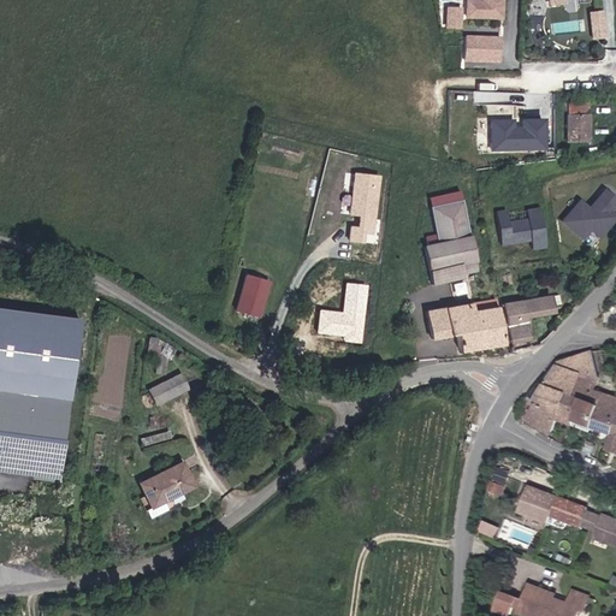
[(498,0),(480,0),(480,4),(465,4),(465,18),(498,19),(498,0)]
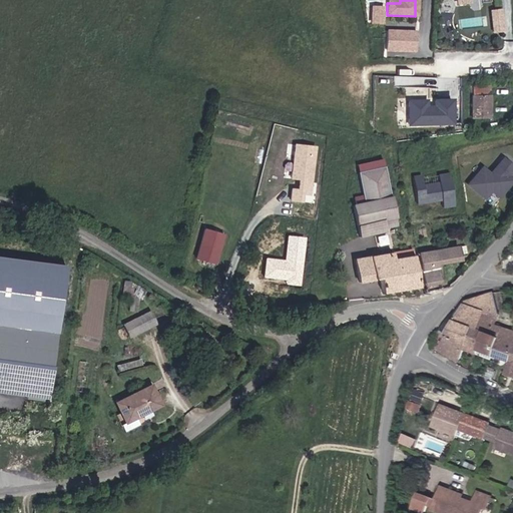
[(381,8),(369,7),(369,24),(381,25),(381,8)]
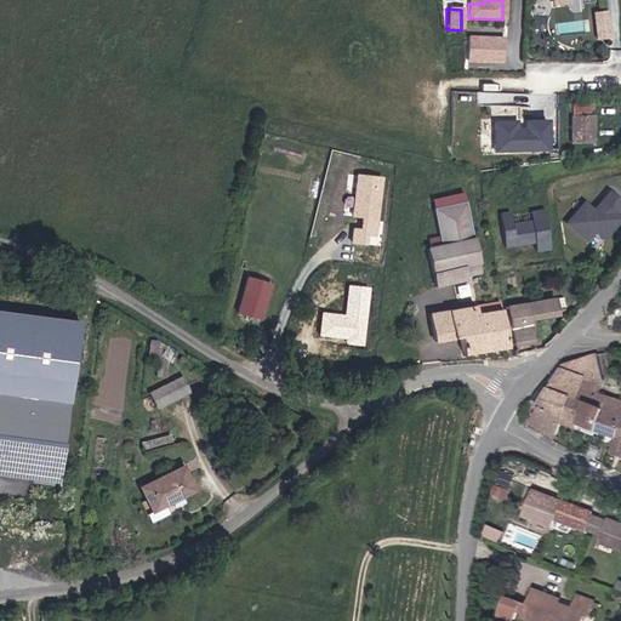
[(607,38),(603,13),(591,15),(594,40),(607,38)]
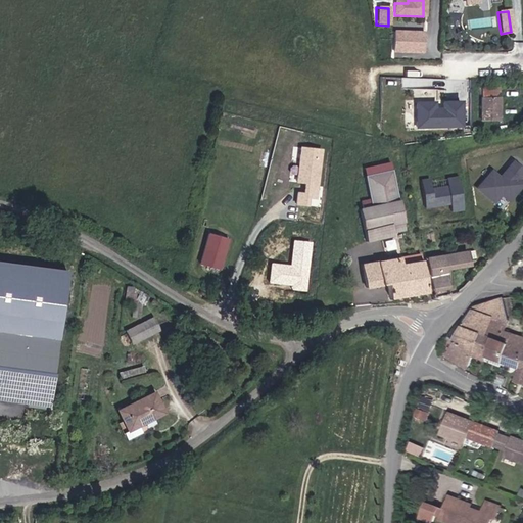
[(421,34),(394,32),(393,52),(420,53),(421,34)]
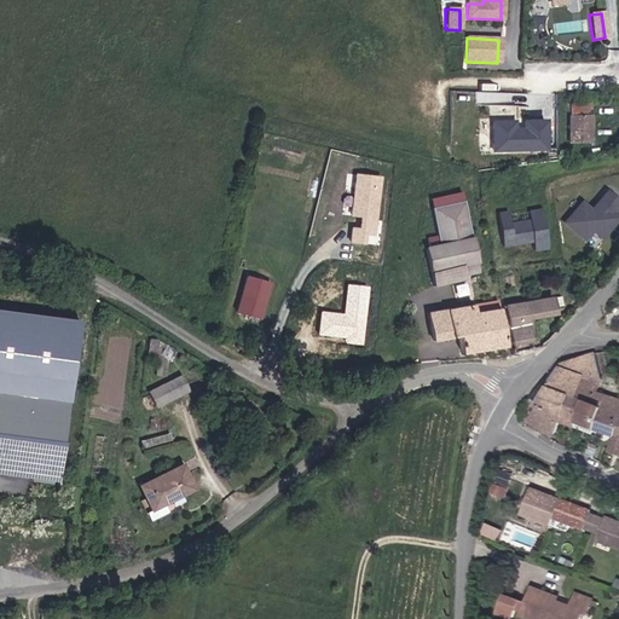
[(596,111),(589,111),(572,111),(573,139),(596,138),(596,111)]
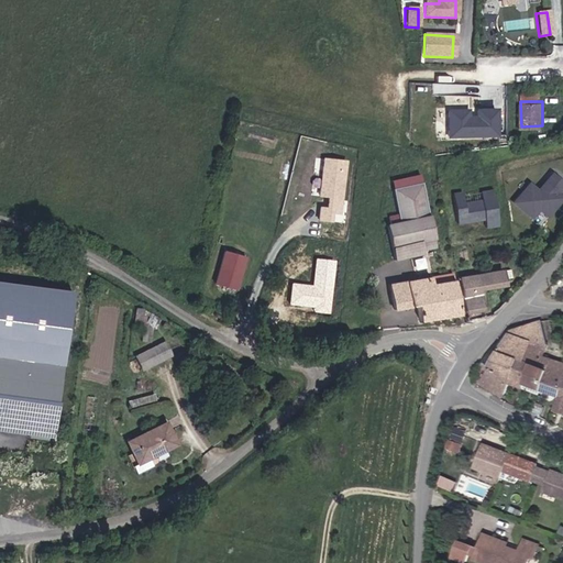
[(499,132),(499,106),(479,106),(479,112),(471,112),(471,106),(453,106),(453,132),(499,132)]
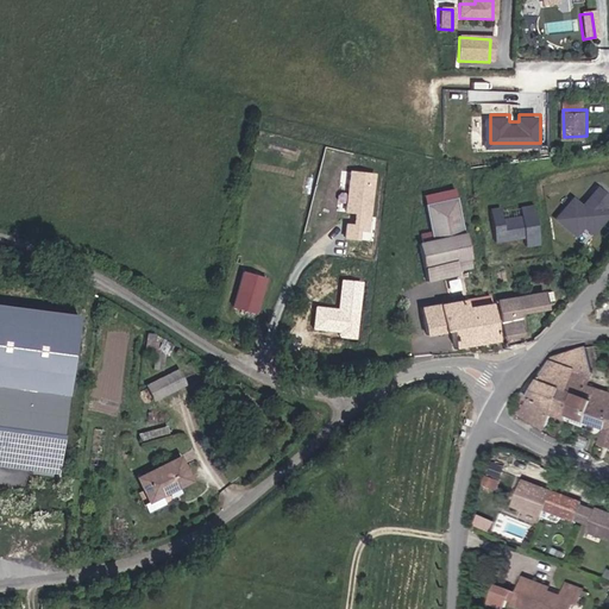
[(374,170),(349,168),(345,208),(353,208),(352,221),(345,220),(344,234),(357,236),(358,227),(368,228),(374,170)]
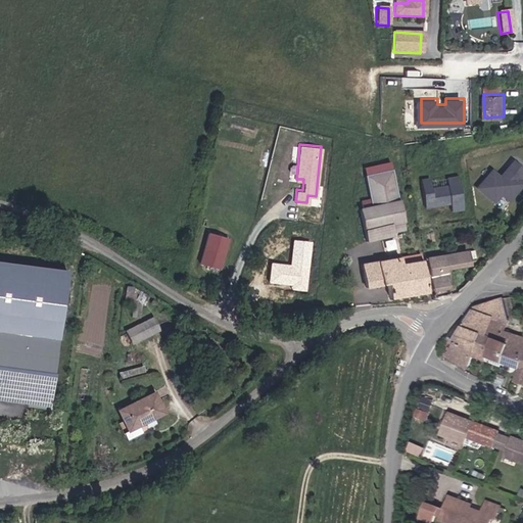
[(522,175),(521,173),(522,170),(522,161),(516,156),(503,172),(495,165),(481,182),(498,196),(505,188),(513,195),(522,182),(522,175)]
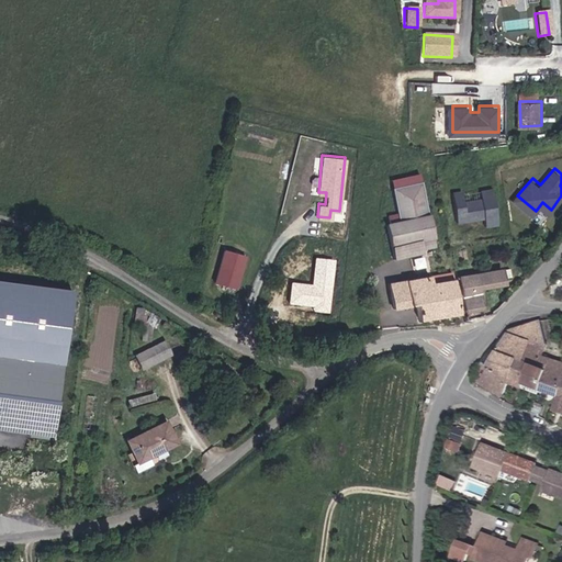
[(420,181),(392,188),(398,218),(386,222),(394,259),(422,253),(420,249),(435,246),(420,181)]
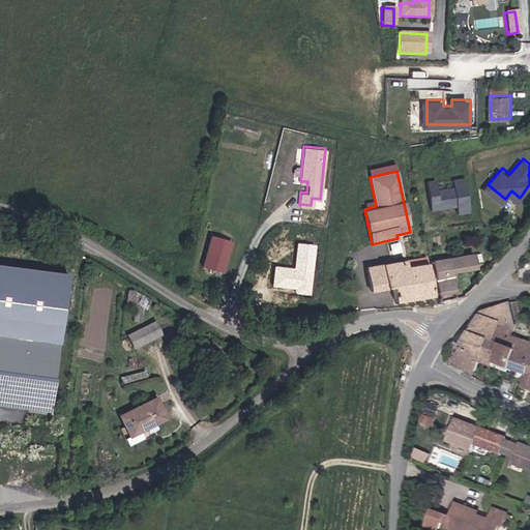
[(439,177),(431,178),(435,206),(461,202),(462,210),(472,209),(467,175),(457,176),(458,183),(440,186),(439,177)]
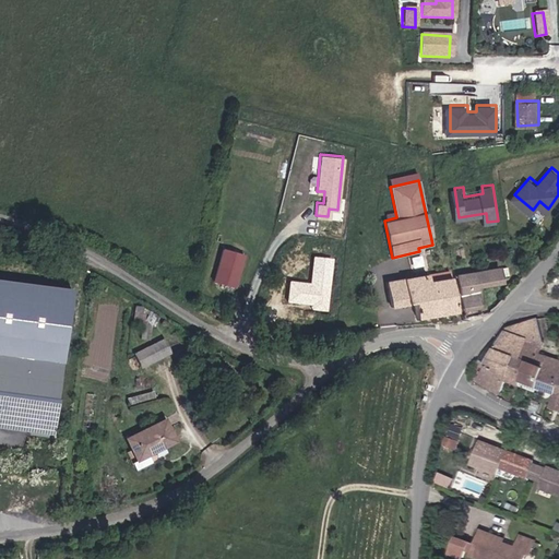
[(215,280),(236,284),(244,253),(223,249),(215,280)]
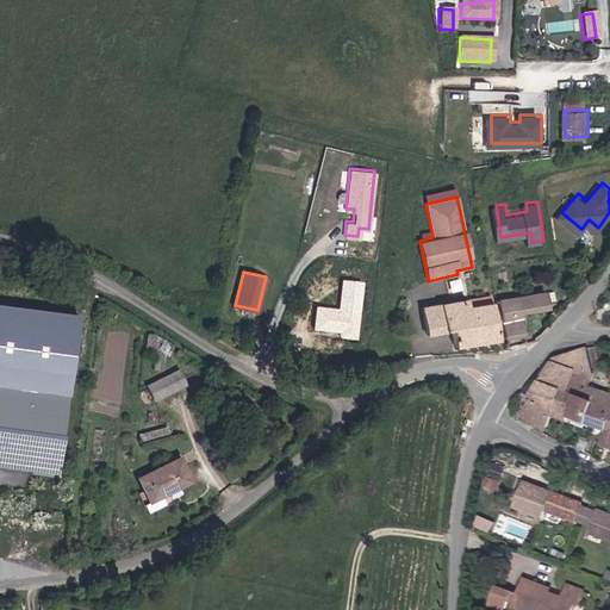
[(358,336),(363,280),(342,278),(340,305),(316,303),(313,327),(341,329),(341,334),(358,336)]
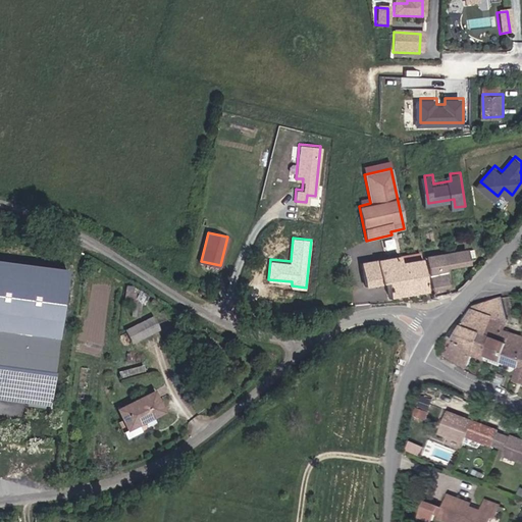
[(385,250),(395,247),(392,238),(382,241),(385,250)]
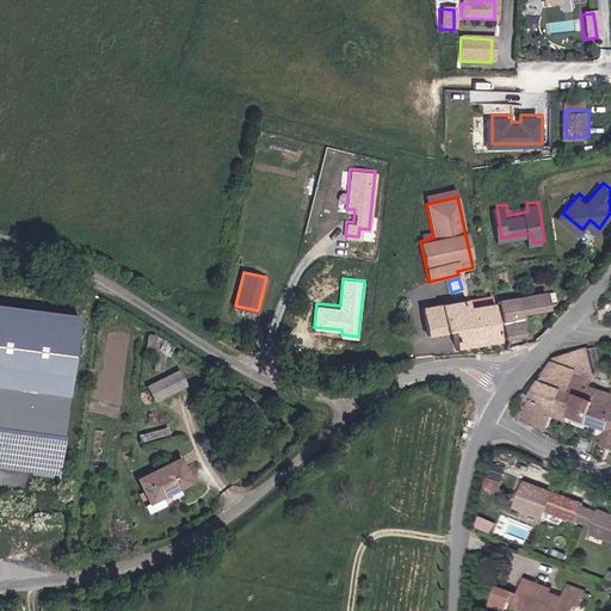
[(548,309),(545,291),(497,301),(504,340),(525,337),(522,314),(548,309)]
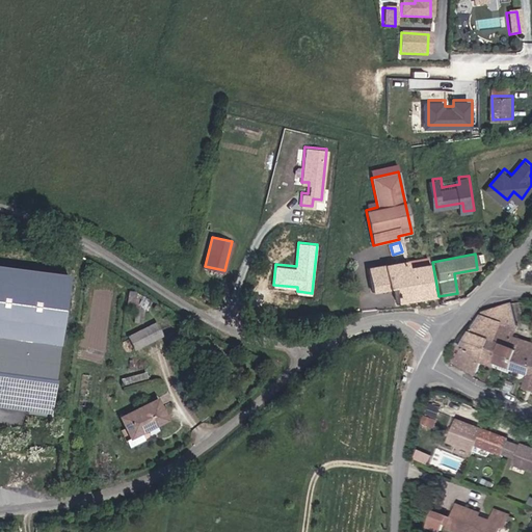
[(433,296),(428,258),(368,268),(371,291),(395,288),(398,302),(433,296)]
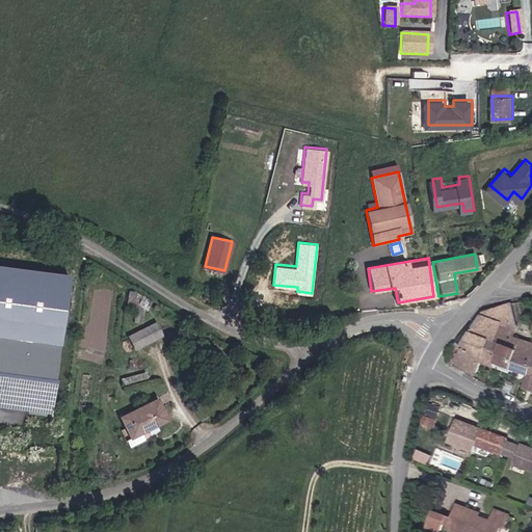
[(515,327),(511,306),(481,313),(461,348),(455,345),(447,362),(451,365),(476,378),(483,365),(493,370),(495,365),(512,372),(526,378),(521,391),(531,395),(531,344),(513,339),(515,327)]
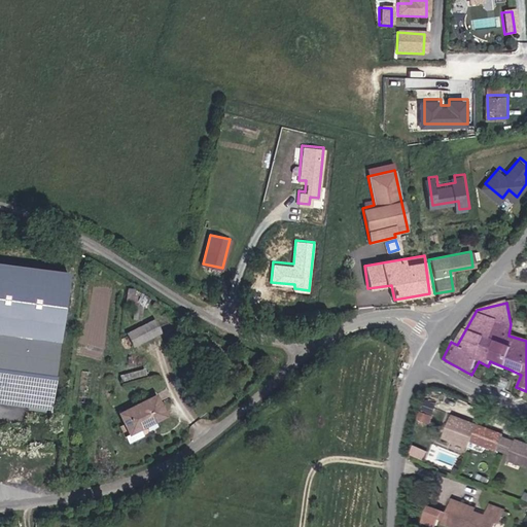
[(154,318),(127,331),(134,346),(162,332),(154,318)]
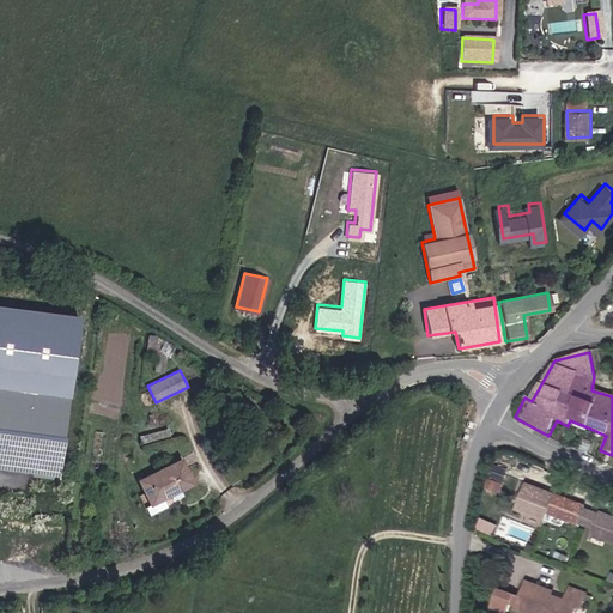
[(70,400),(0,392),(0,468),(60,477),(70,400)]
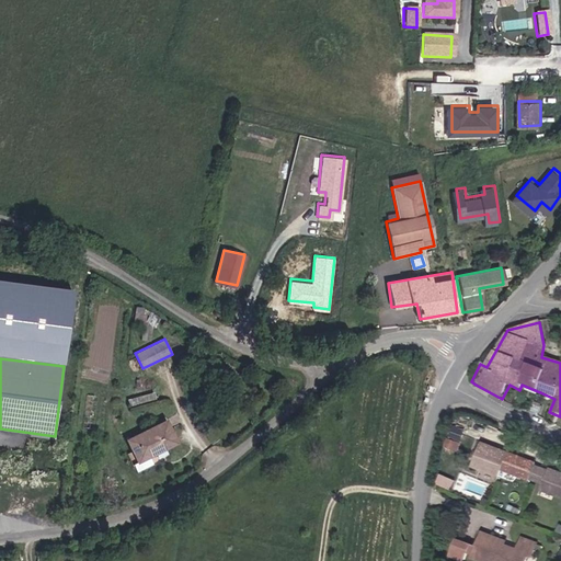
[(127,439),(138,464),(175,445),(164,421),(127,439)]
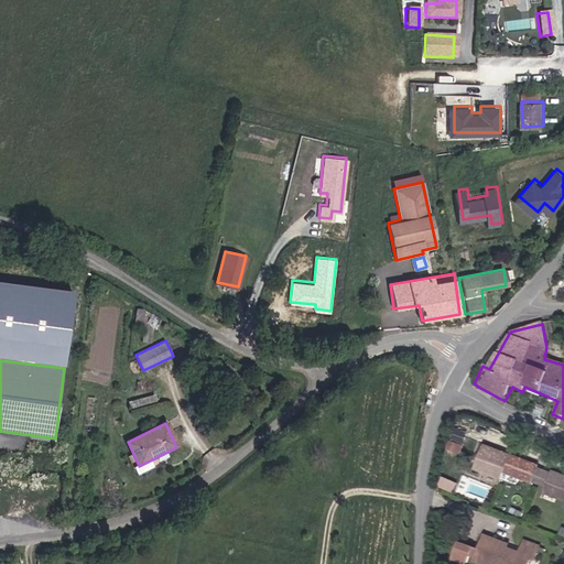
[(563,473),(539,463),(486,442),(477,465),(505,476),(507,469),(546,485),(542,496),(555,501),(557,497),(563,499),(563,473)]
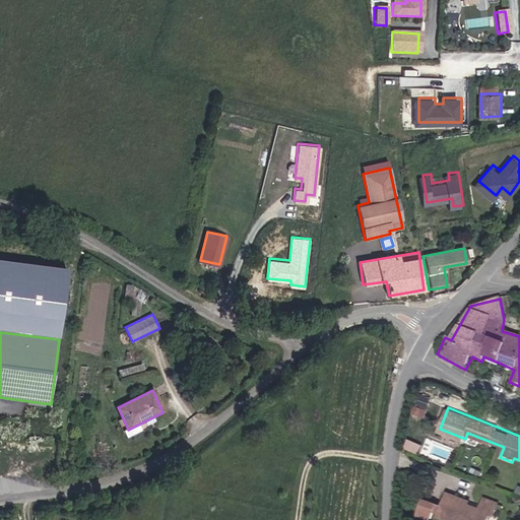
[(470,501),(449,492),(443,505),(440,513),(456,519),(485,519),(490,512),(493,513),(498,502),(485,497),(480,508),(469,503),(470,501)]
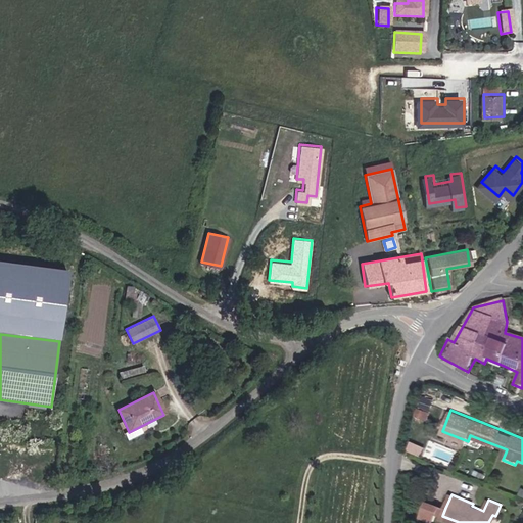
[(445,508),(429,501),(423,514),(435,519),(437,514),(442,516),(445,508)]
